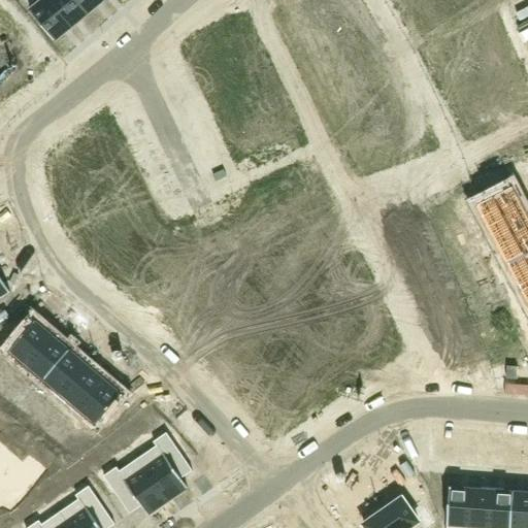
[(48,0),(44,0),(30,11),(55,41),(72,28),(48,0)]
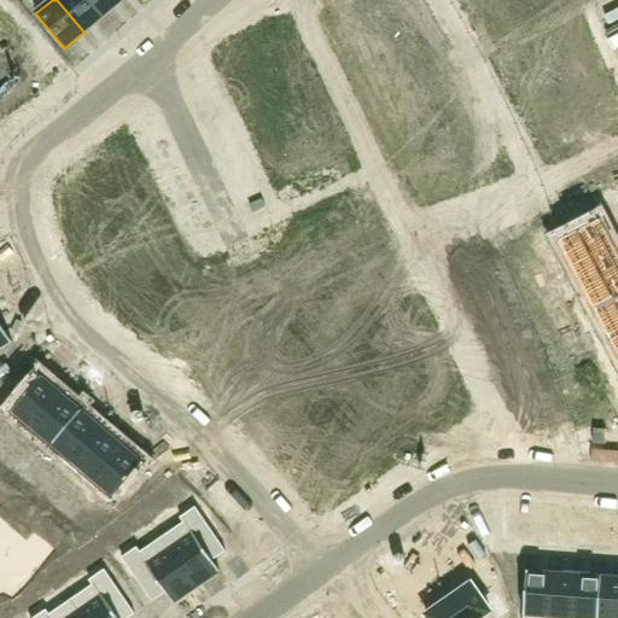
[(89,0),(57,0),(85,33),(103,17),(89,0)]
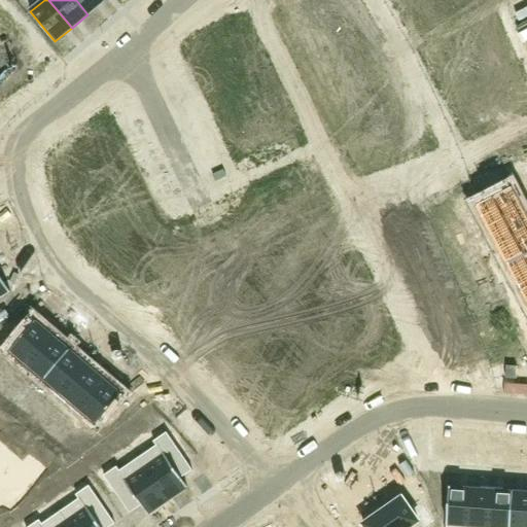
[(103,0),(76,0),(88,14),(104,1),(103,0)]
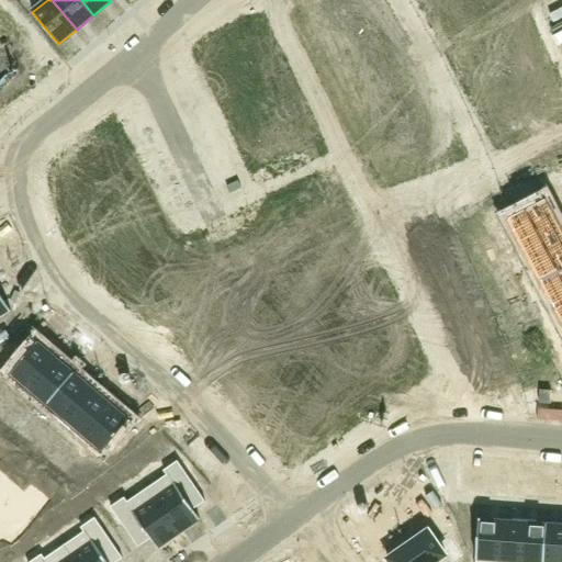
[(515,0),(506,0),(502,3),(507,11),(518,3),(515,0)]
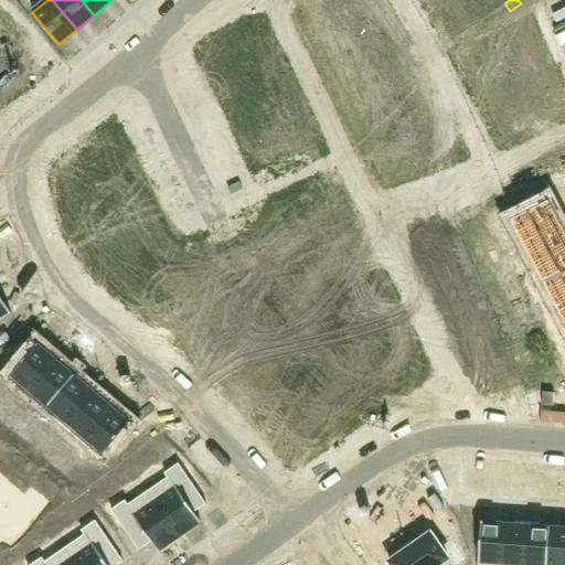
[(0,24),(0,25),(0,71),(13,88),(23,82),(25,85),(36,76),(34,73),(38,71),(16,42),(27,33),(9,11),(0,18),(0,24)]
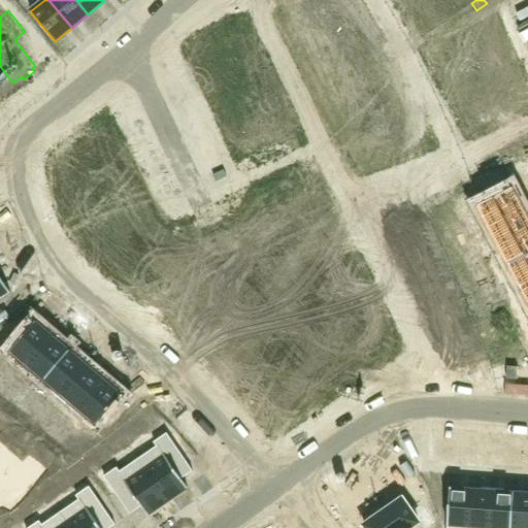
[(506,25),(495,30),(498,37),(509,32),(506,25)]
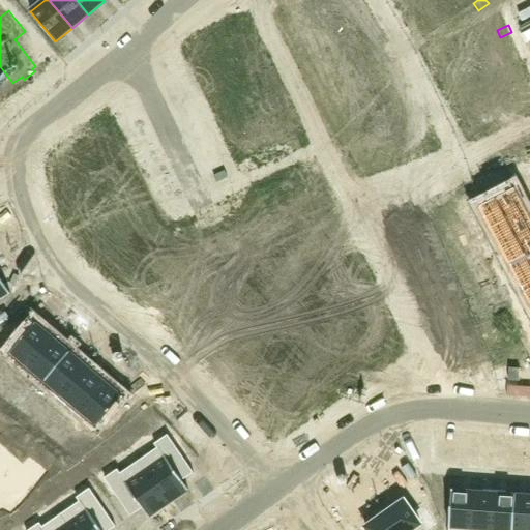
[(511,32),(500,37),(504,46),(514,40),(511,32)]
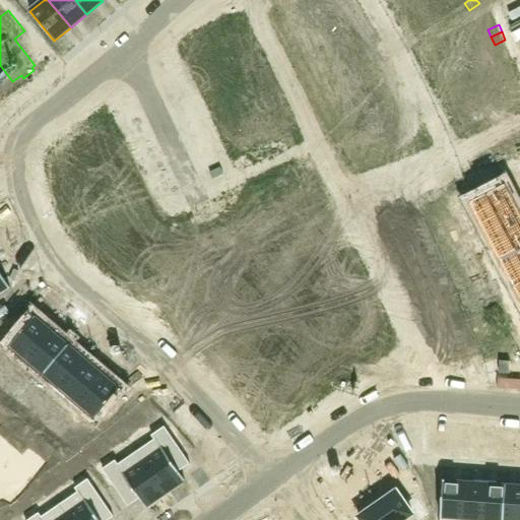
[(194,60),(186,63),(192,74),(199,71),(194,60)]
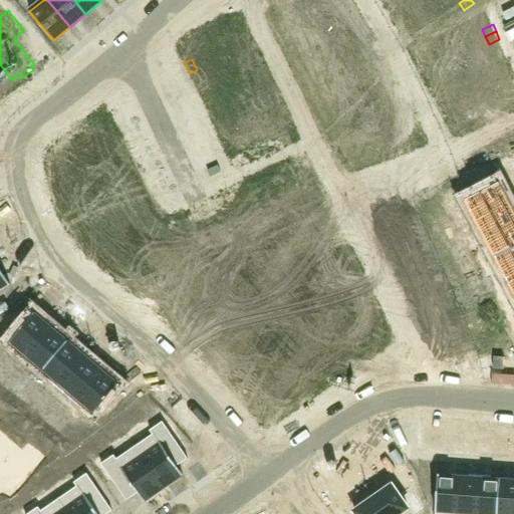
[(510,61),(499,66),(502,73),(513,69),(510,61)]
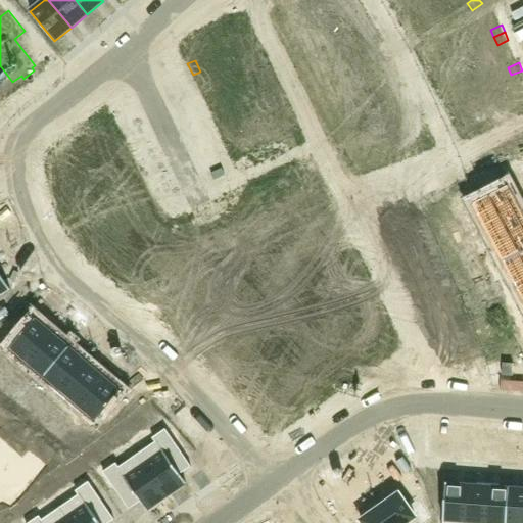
[(0,92),(12,82),(0,65),(0,92)]
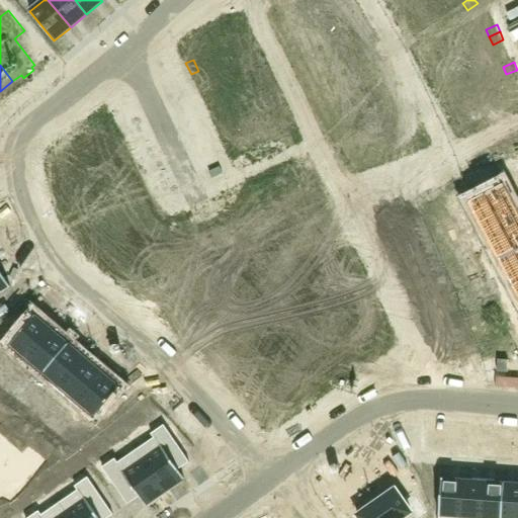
[(517,71),(517,70),(506,74),(509,82),(517,77),(517,71)]
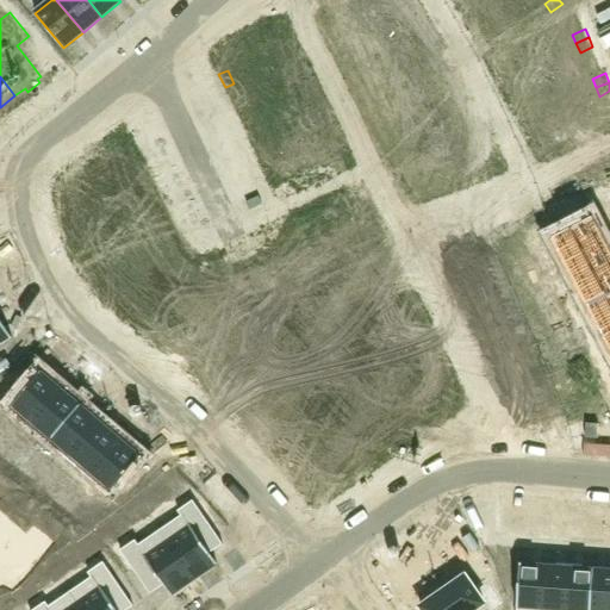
[(234,83),(225,87),(231,100),(240,97),(234,83)]
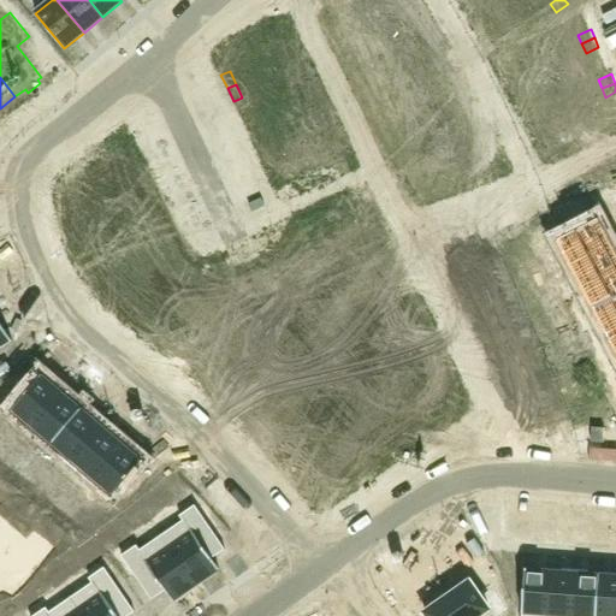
[(254,123),(246,128),(252,141),(260,136),(254,123)]
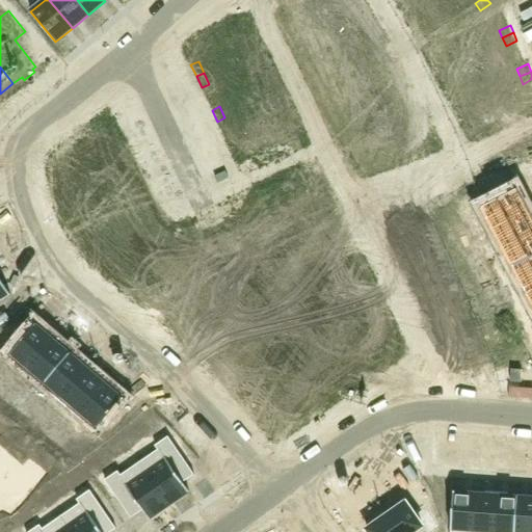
[(224,117),(217,122),(222,133),(231,129),(224,117)]
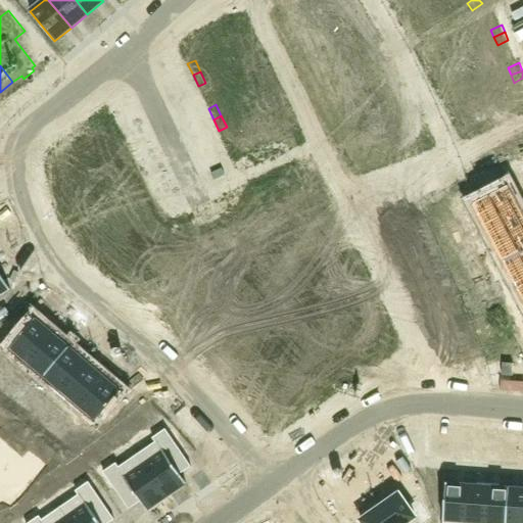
[(287,141),(280,144),(285,155),(292,152),(287,141)]
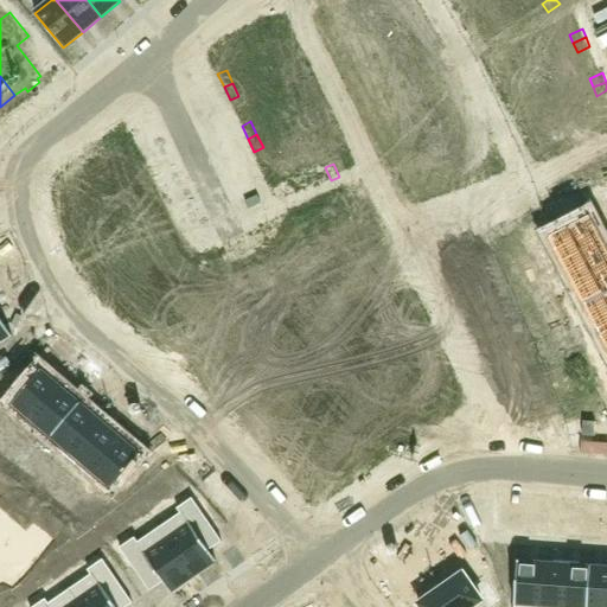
[(325,167),(317,171),(323,184),(331,180),(325,167)]
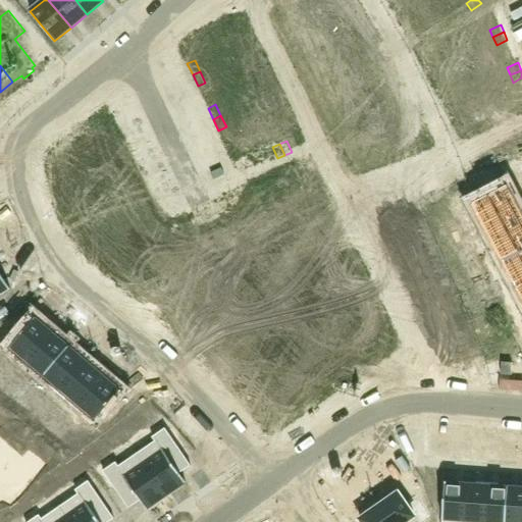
[(272,147),(265,151),(270,162),(277,158),(272,147)]
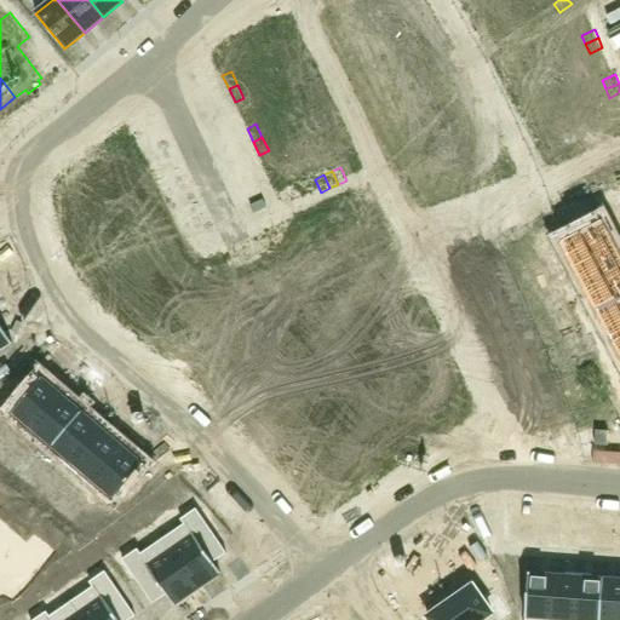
[(309,182),(306,183),(313,196),(321,193),(315,179),(309,182)]
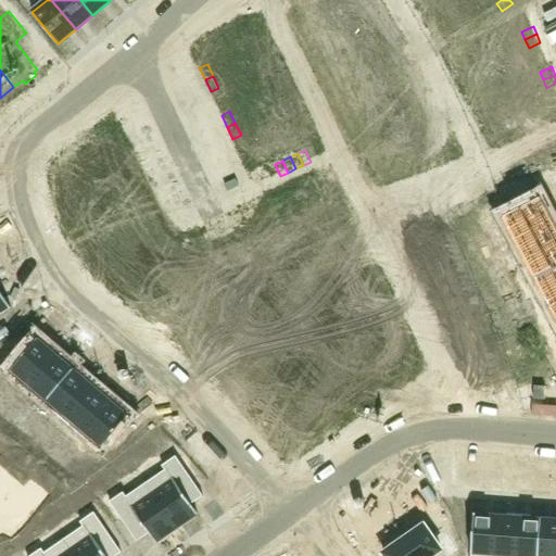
[(275,164),(267,167),(273,179),(280,176),(275,164)]
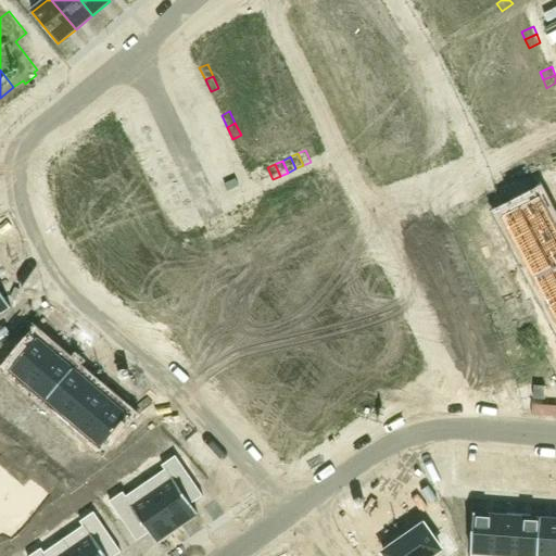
[(314,169),(306,173),(312,185),(319,181),(314,169)]
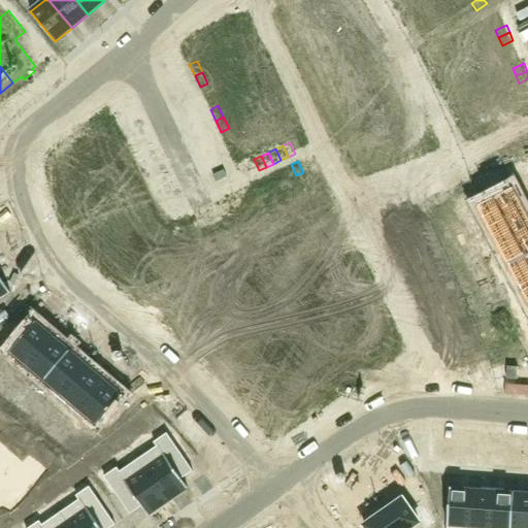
[(291,164),(284,168),(289,178),(296,175),(291,164)]
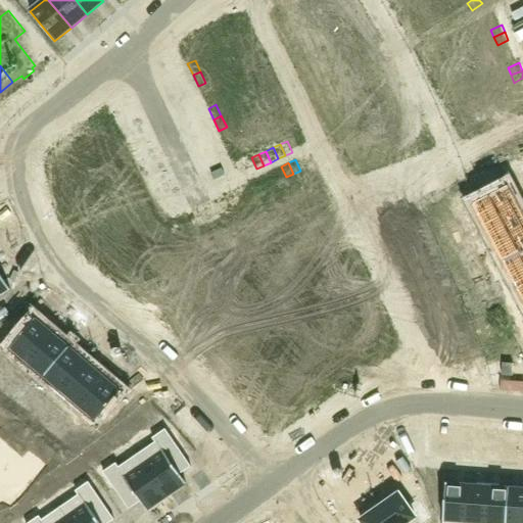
[(281,167),(274,170),(279,181),(286,177),(281,167)]
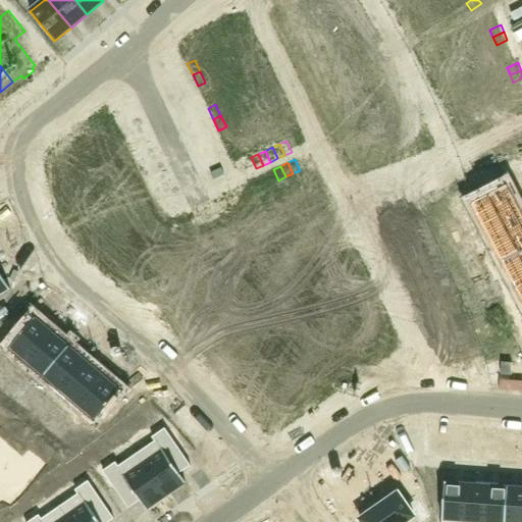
[(210,173),(213,180),(224,175),(221,168),(210,173)]
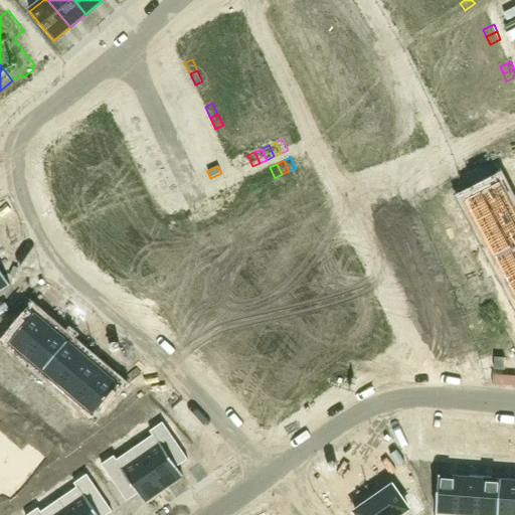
[(270,167),(263,170),(268,181),(274,178),(275,178),(270,167)]
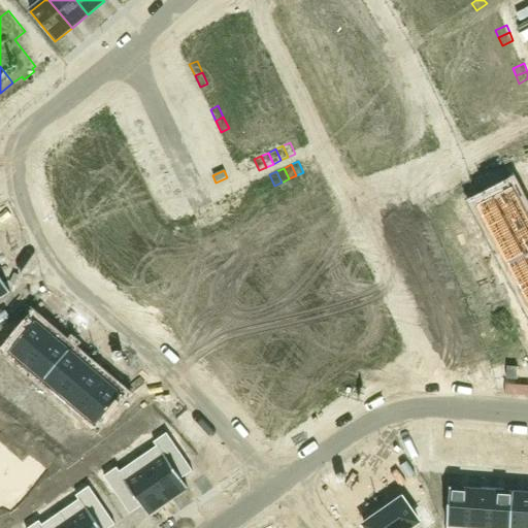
[(269,174),(262,177),(267,189),(274,186),(269,174)]
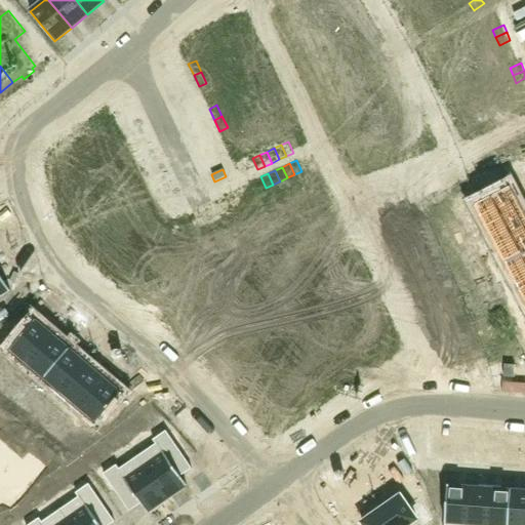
[(509,185),(475,203),(485,224),(520,205),(509,185)]
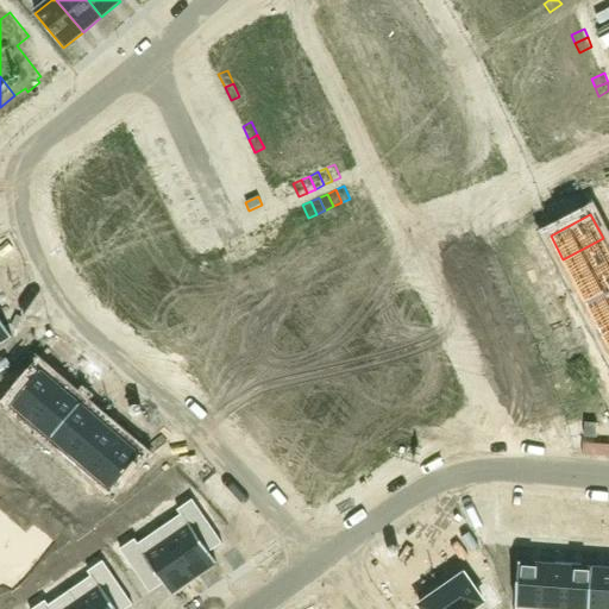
[(608,250),(603,238),(563,259),(575,282),(608,263),(608,250)]
